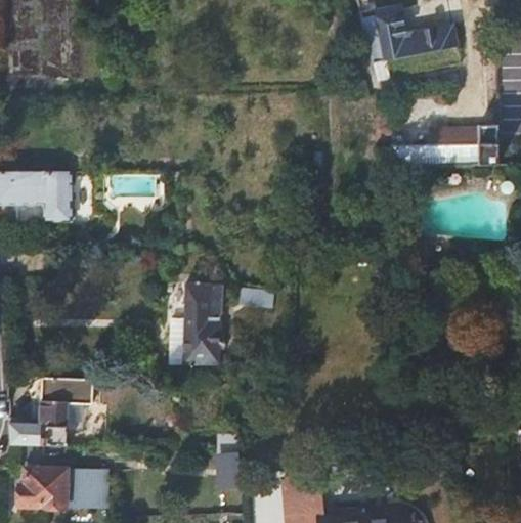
[(459,62),(456,46),(384,61),(373,10),(358,13),(354,0),(332,0),(341,33),(360,29),(374,81),(459,62)]
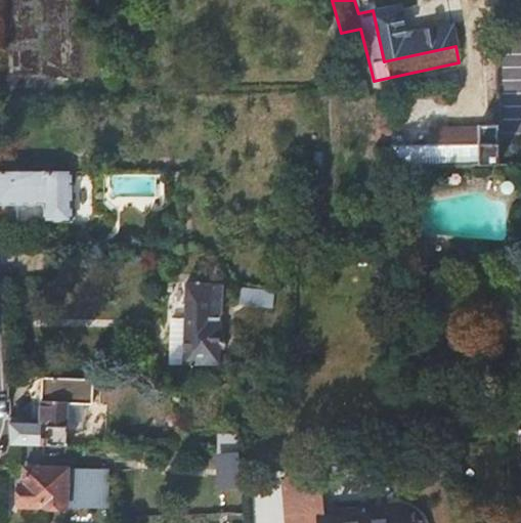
[(384,61),(456,46),(450,25),(402,34),(396,6),(373,10),(384,61)]
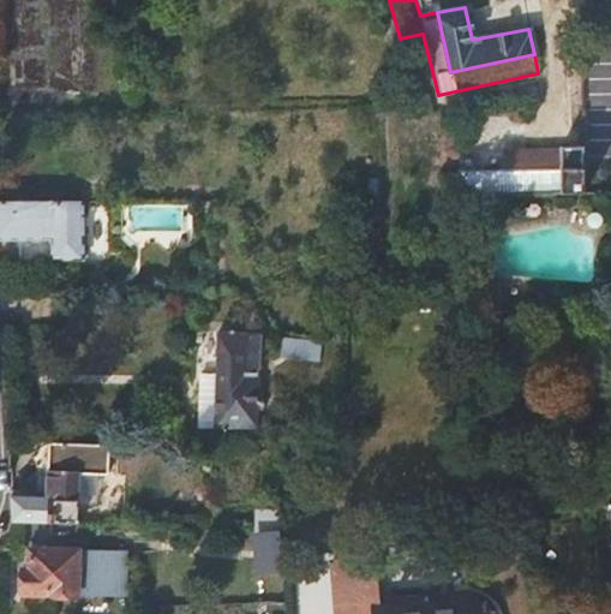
[(460,170),(460,195),(582,192),(582,145),(558,145),(558,168),(460,170)]
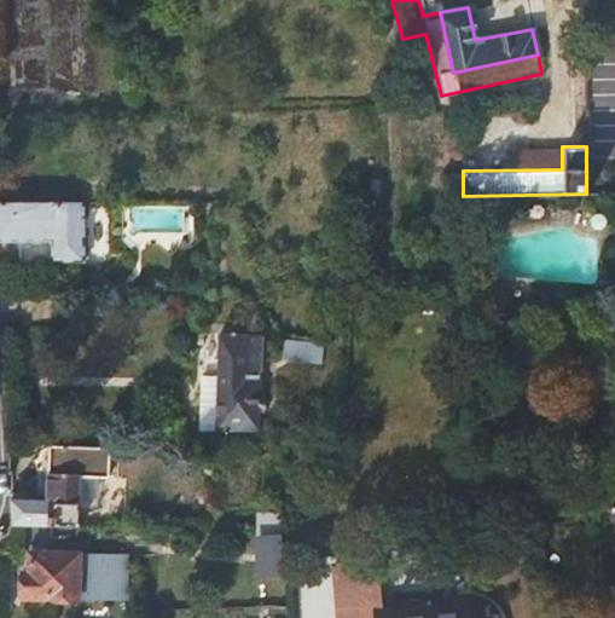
[(470,150),(470,168),(499,167),(498,148),(470,150)]
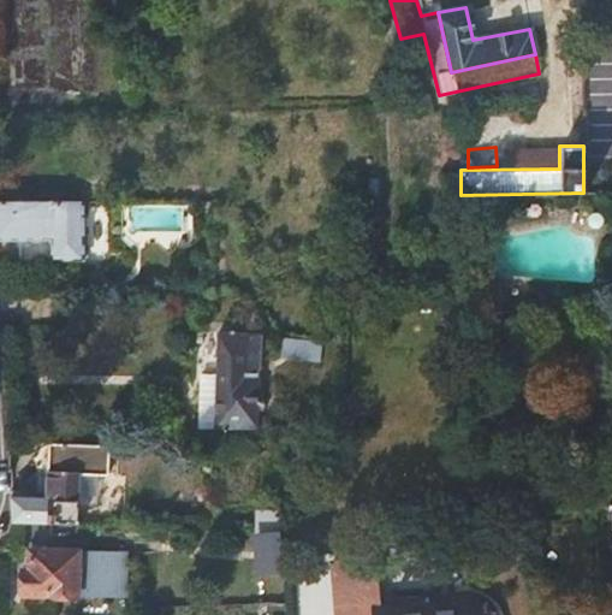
[(84,200),(0,201),(0,238),(52,241),(52,261),(84,261),(84,200)]
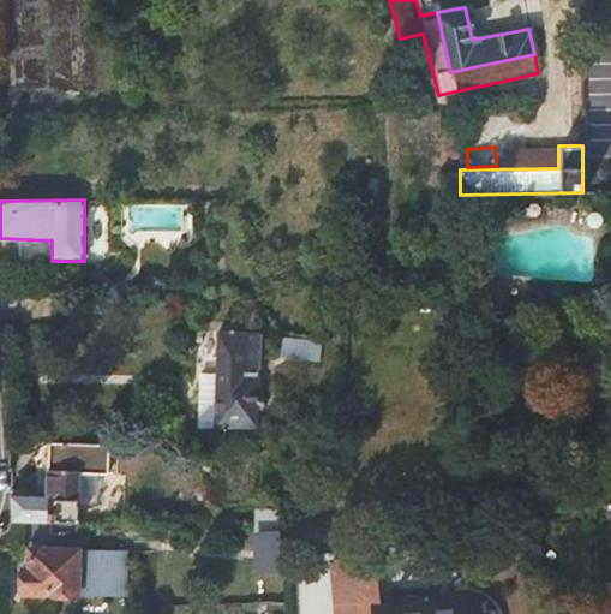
[(258,405),(261,334),(219,334),(215,375),(202,374),(198,427),(257,430),(258,412),(263,412),(263,406),(258,405)]
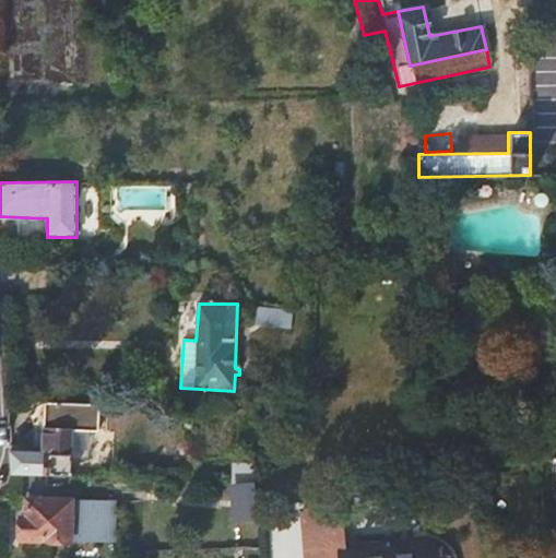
[(292,311),(257,307),(253,324),(288,330),(292,311)]
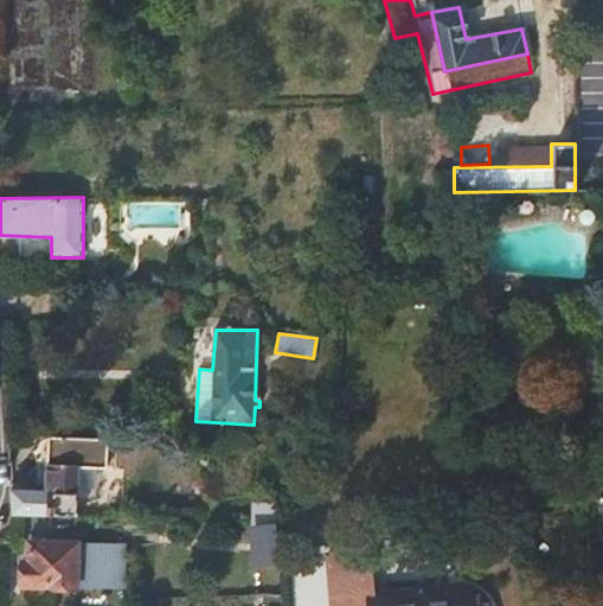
[(602,432),(602,414),(589,415),(589,432),(602,432)]
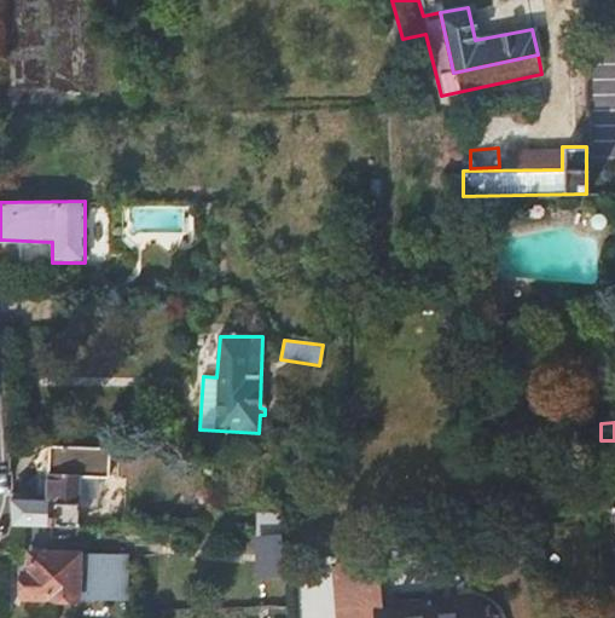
[(35,497),(9,497),(10,517),(10,523),(48,525),(76,527),(79,478),(109,479),(109,449),(50,445),(30,455),(36,474),(35,497)]
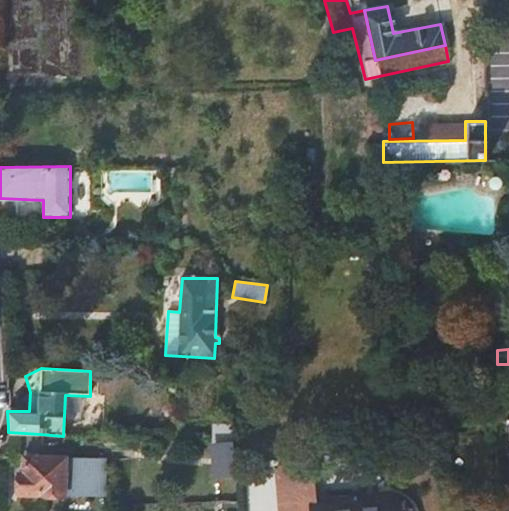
[(40,434),(8,432),(7,451),(21,452),(21,472),(17,472),(16,493),(61,495),(62,458),(37,457),(37,451),(39,451),(40,434)]
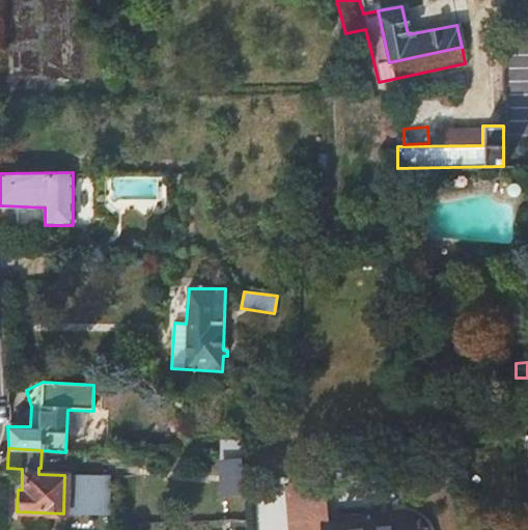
[(244,492),(241,459),(219,458),(222,494),(244,492)]
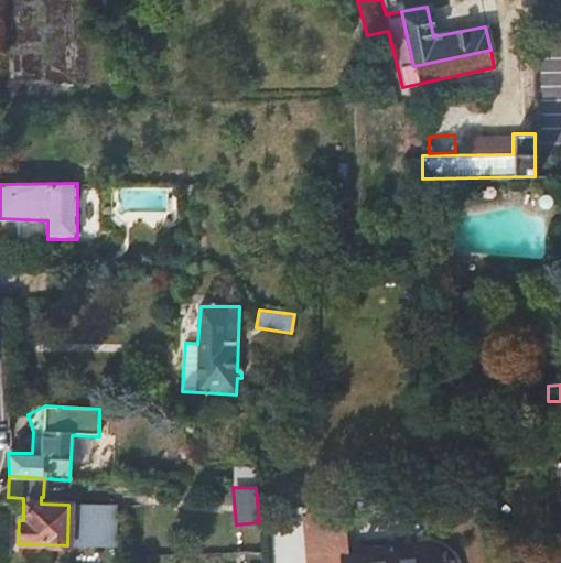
[(301,516),(304,562),(340,562),(340,551),(336,510),(301,516)]
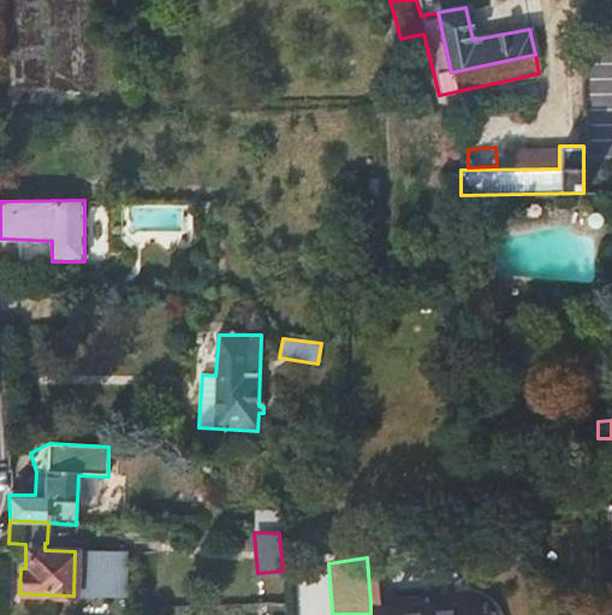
[(370,614),(491,614),(488,610),(485,605),(481,601),(475,597),(470,595),(464,593),(370,602),(370,614)]
